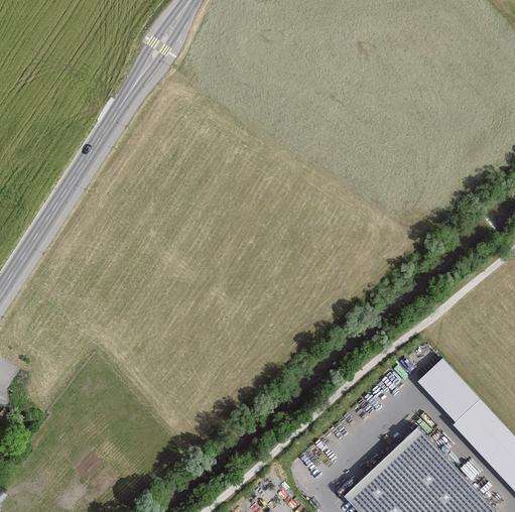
[(514,438),(442,363),(420,384),(460,426),(457,429),(514,490),(514,438)]
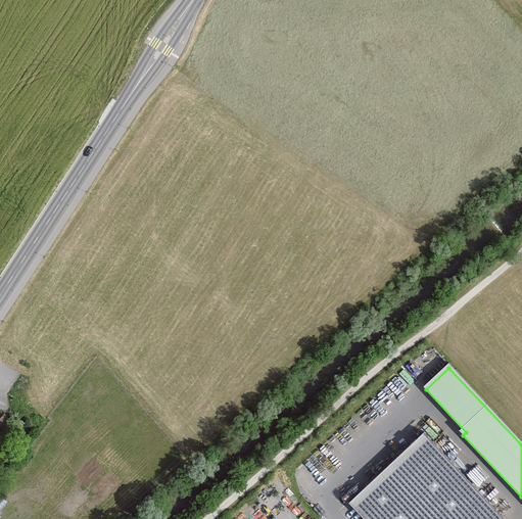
[(9,427),(2,420),(0,421),(0,430),(2,433),(9,427)]
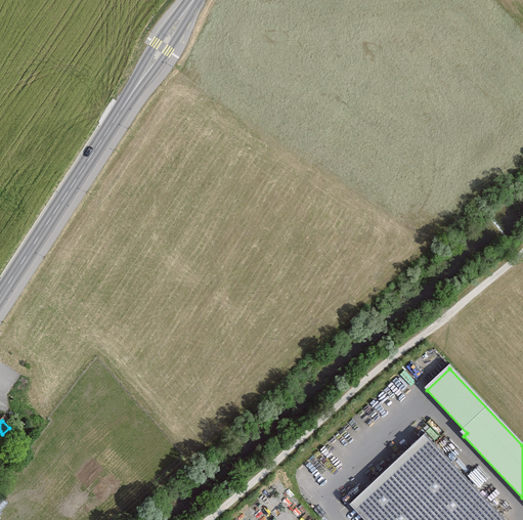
[(348,504),(362,519),(497,519),(422,436),(348,504)]
